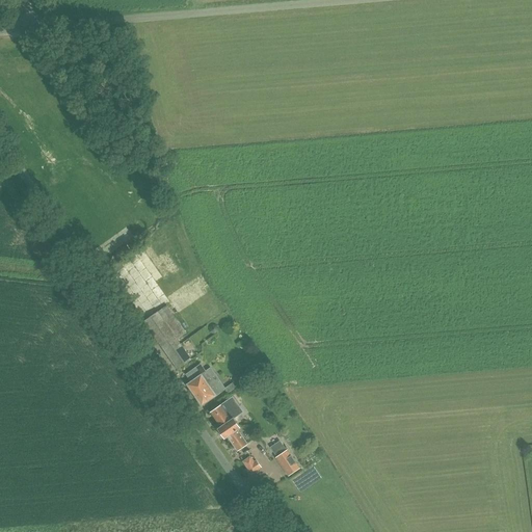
[(109,277),(124,267),(120,261),(105,271),(109,277)]
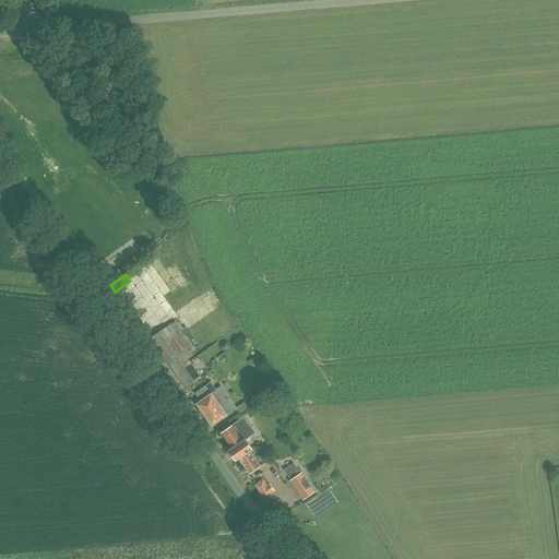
[(161,309),(167,317),(183,300),(177,293),(161,309)]
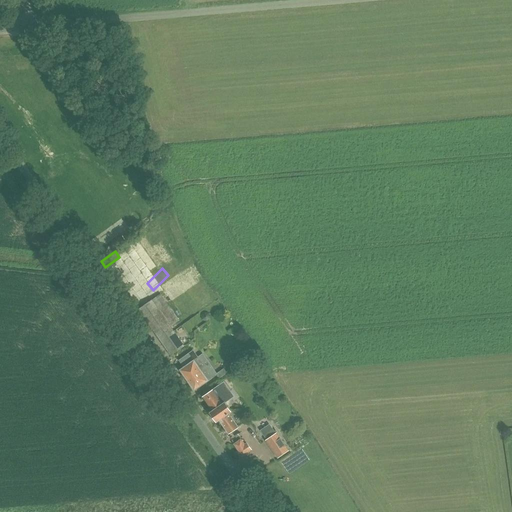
[(181,341),(171,326),(179,321),(161,294),(138,309),(170,355),(188,343),(185,338),(181,341)]
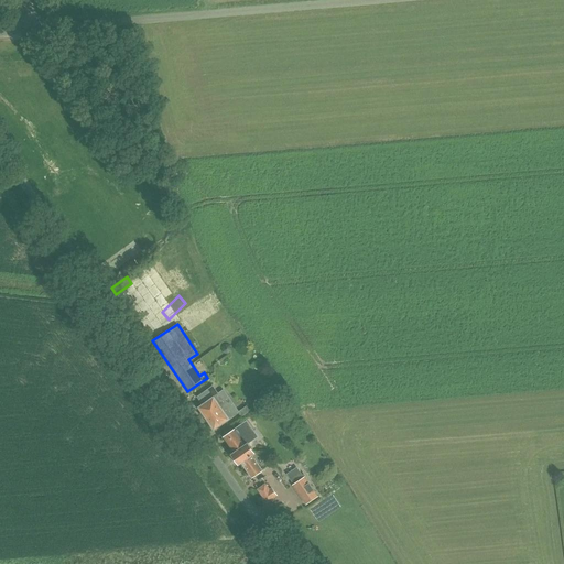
[(229,345),(226,345),(223,347),(223,350),(225,354),(228,354),(231,351),(232,348),(229,345)]
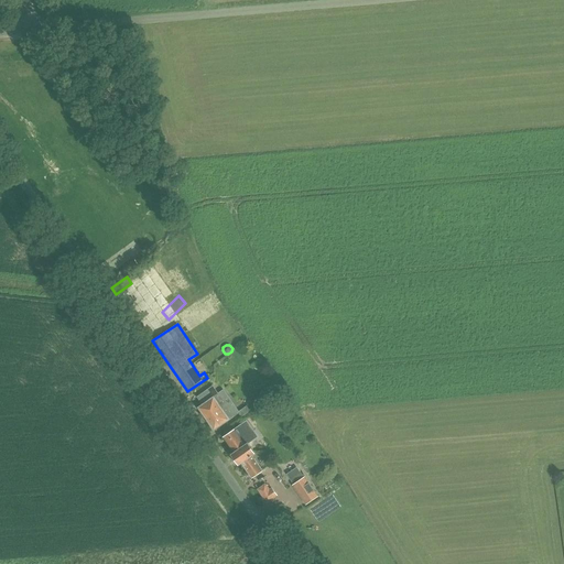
[(218,392),(213,384),(196,397),(202,404),(198,408),(214,430),(229,419),(238,412),(241,418),(250,411),(247,405),(239,411),(224,389),(218,392)]
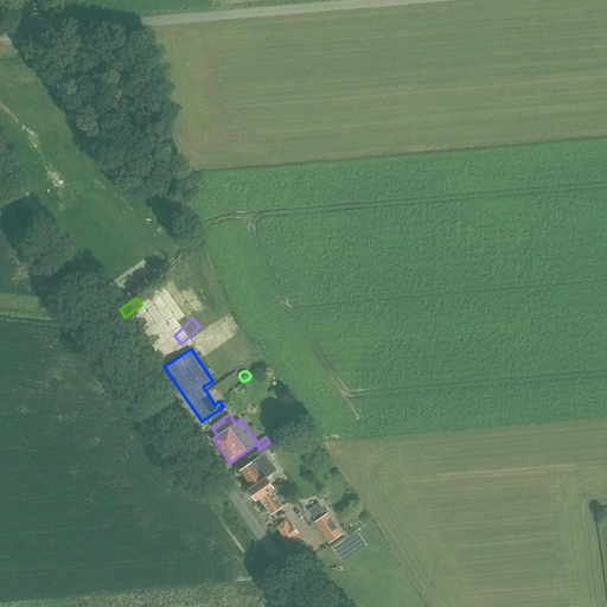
[(257,499),(260,498),(272,513),(282,506),(272,490),(274,487),(267,477),(269,475),(257,459),(241,470),(253,486),(249,489),(257,499)]
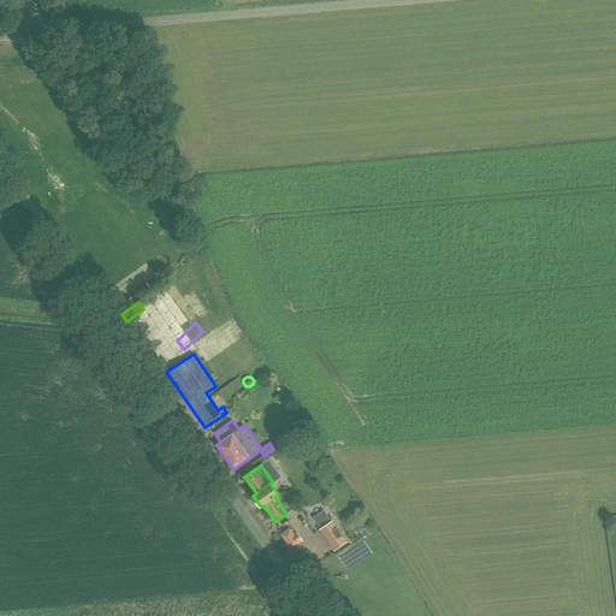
[(313,517),(321,528),(319,529),(335,551),(348,542),(333,520),(332,520),(325,509),(313,517)]
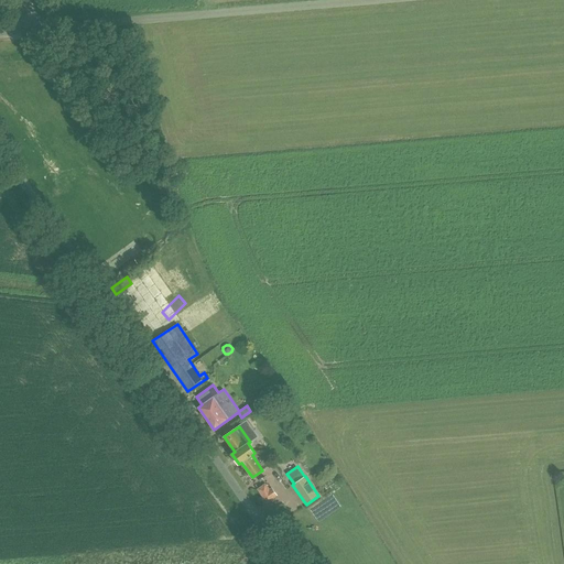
[(270,489),(266,484),(258,489),(267,502),(278,495),(272,487),(270,489)]
